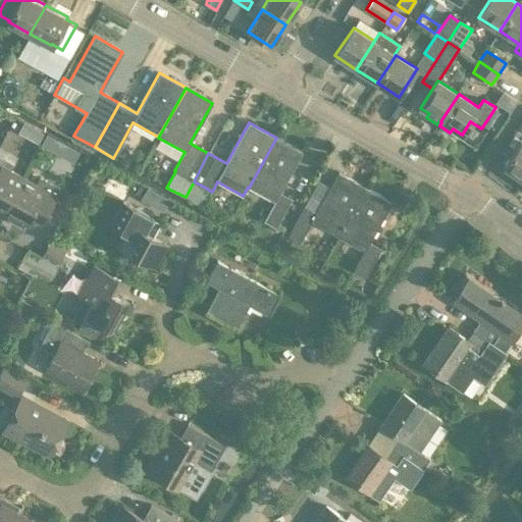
[(27,138),(37,144),(42,134),(32,128),(27,138)]
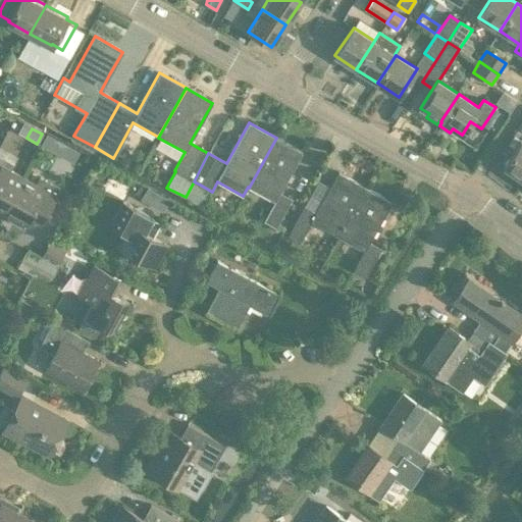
[(56,154),(63,143),(47,134),(41,145),(56,154)]
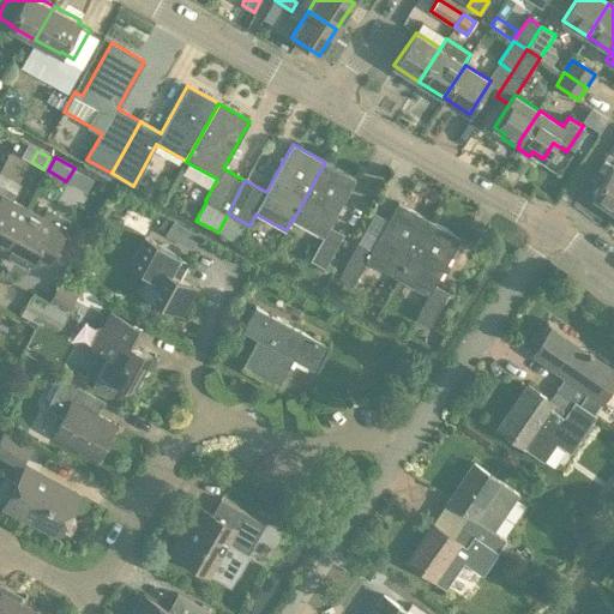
[(606,160),(591,180),(599,185),(605,178),(613,164),(606,160)]
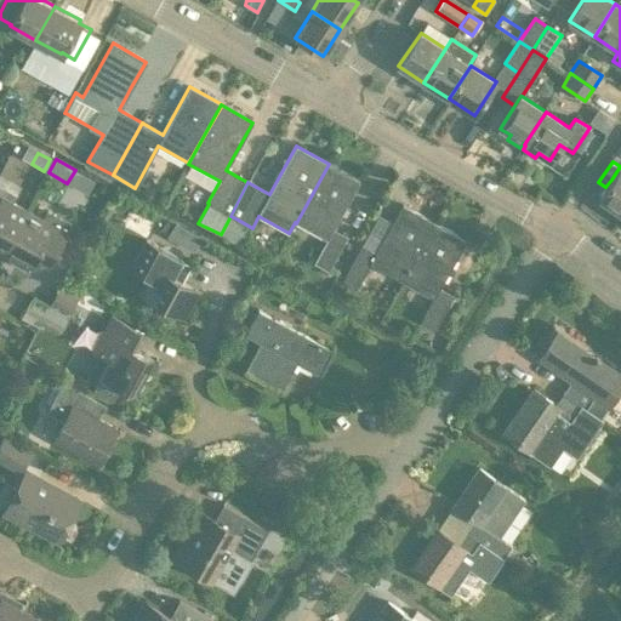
[(329,164),(296,223),(326,240),(314,262),(329,269),(347,237),(332,229),(359,181),(329,164)]
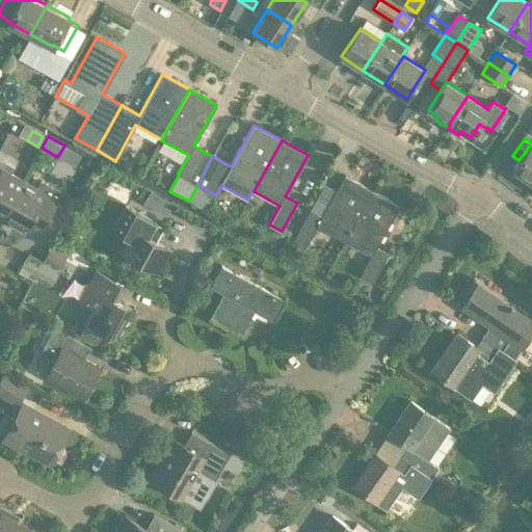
[(531,183),(531,142),(524,154),(519,160),(512,169),(531,183)]
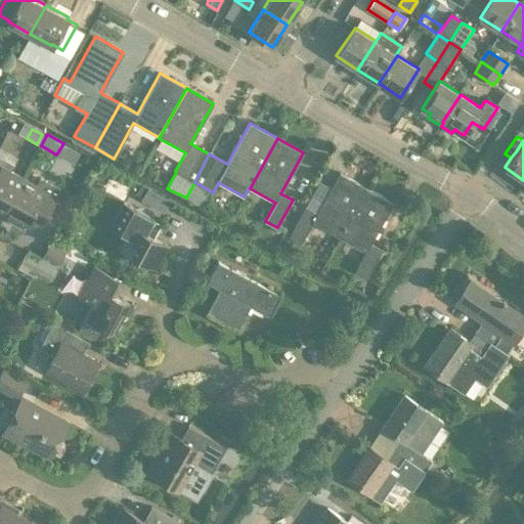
[(0,214),(3,216),(24,178),(10,171),(13,165),(0,157),(0,214)]
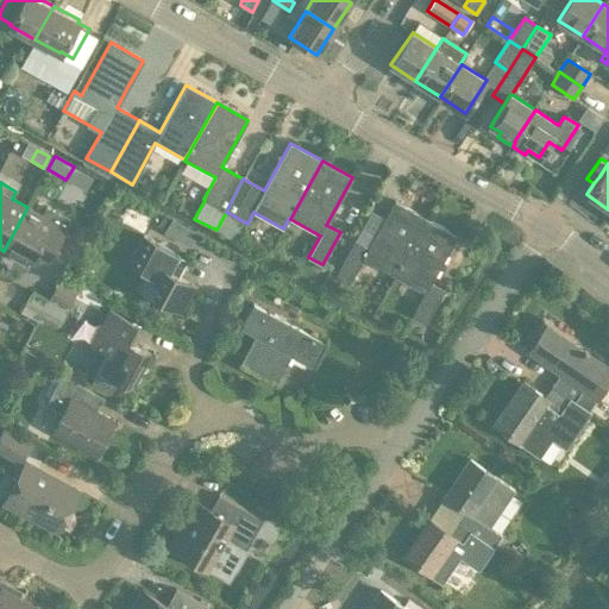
[(395,276),(427,219),(394,201),(369,248),(356,240),(338,274),(352,282),(364,259),(395,276)]
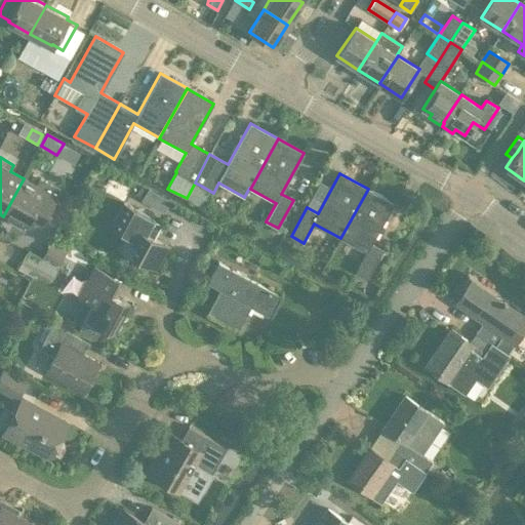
[(24,178),(3,216),(25,228),(30,218),(37,206),(47,212),(61,189),(40,178),(36,186),(24,178)]
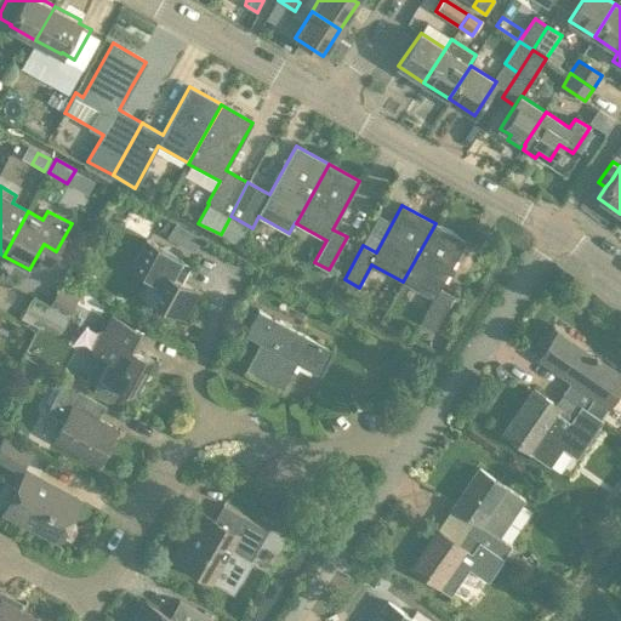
[(436,223),(403,281),(434,298),(422,322),(436,329),(454,295),(440,289),(467,240),(436,223)]
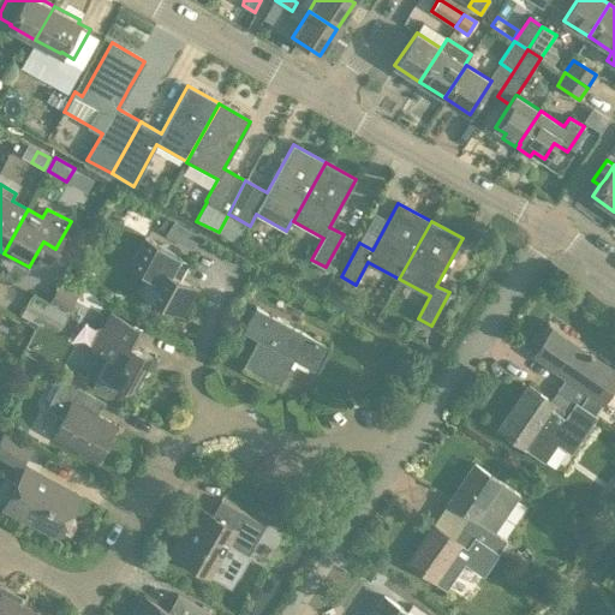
[(145,237),(130,266),(147,275),(138,291),(184,315),(198,288),(179,279),(189,261),(145,237)]
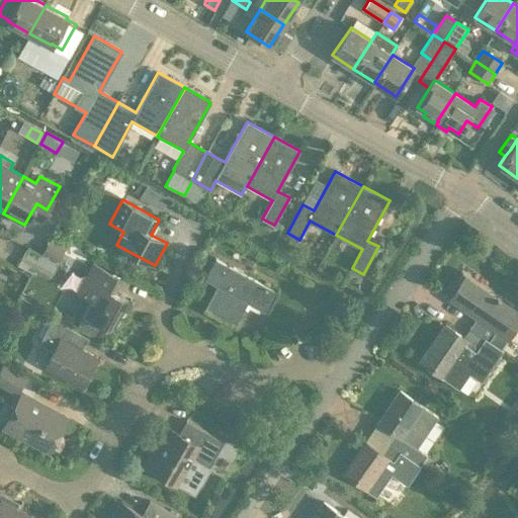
[(58,261),(67,245),(52,237),(42,253),(58,261)]
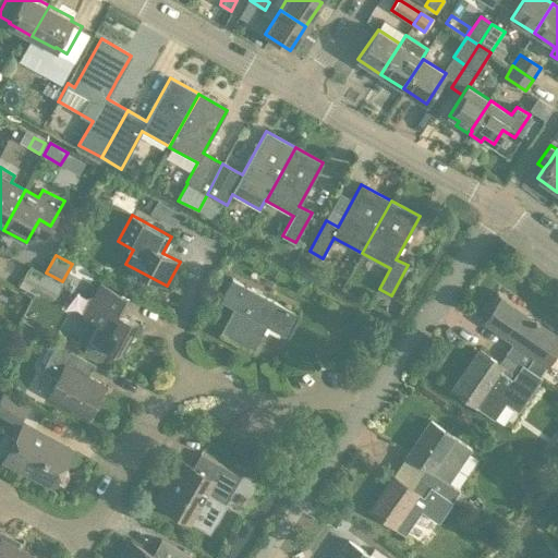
[(234,307),(220,335),(252,352),(267,325),(288,336),(299,315),(231,279),(220,300),(234,307)]
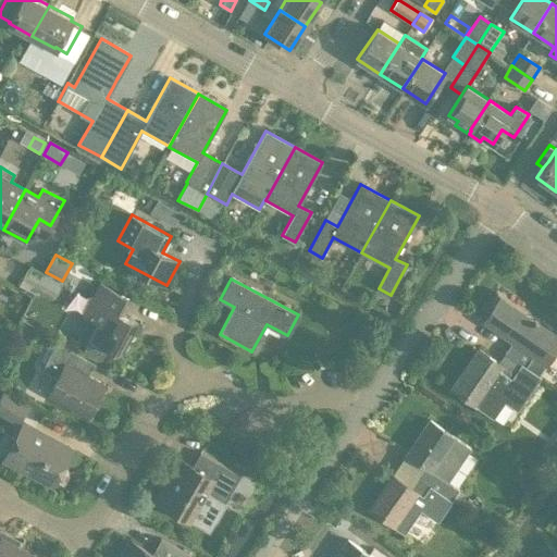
[(100,282),(84,314),(98,322),(85,347),(102,357),(108,346),(121,353),(123,350),(124,350),(125,350),(126,349),(127,348),(128,347),(130,346),(130,345),(130,344),(130,343),(128,342),(128,341),(137,322),(123,314),(132,298),(100,282)]
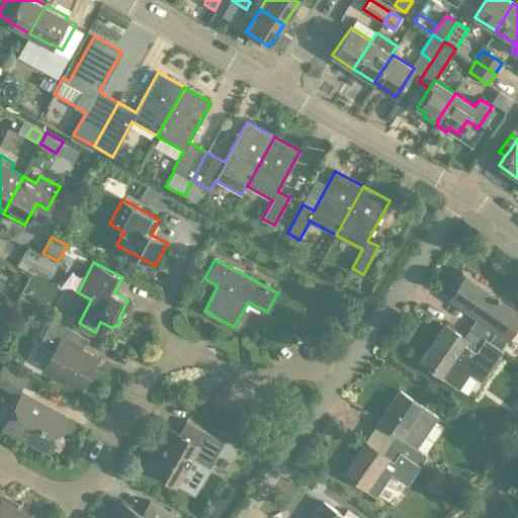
[(469,328),(501,349),(506,341),(517,324),(517,314),(496,298),(496,297),(465,277),(449,299),(477,318),(469,328)]
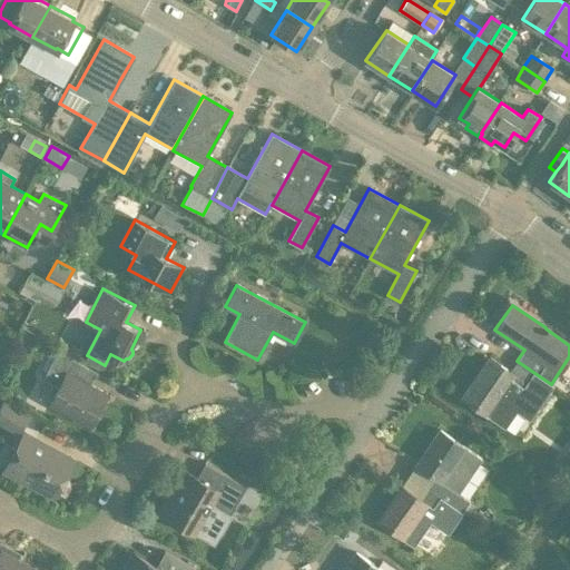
[(59,351),(45,377),(59,385),(49,404),(90,426),(108,393),(90,384),(81,379),(87,366),(59,351)]
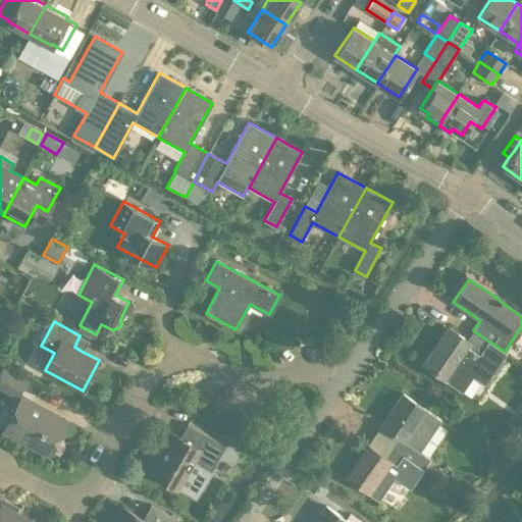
[(507,353),(505,352),(473,330),(467,338),(450,327),(424,364),(447,379),(463,390),(472,376),(484,384),(507,353)]
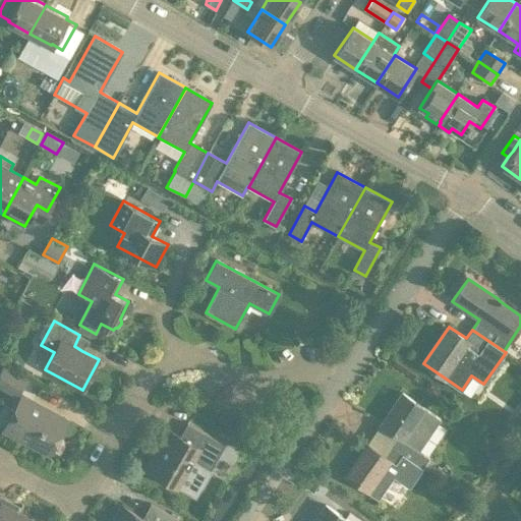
[(0,384),(17,394),(25,380),(4,368),(0,374),(0,384)]
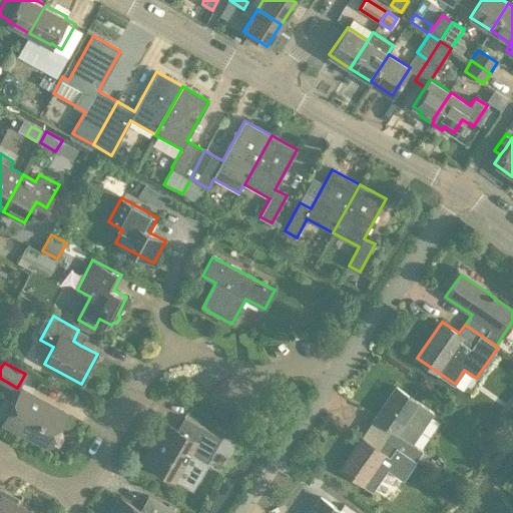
[(386,440),(416,461),(423,451),(413,444),(434,412),(396,387),(375,418),(393,430),(386,440)]
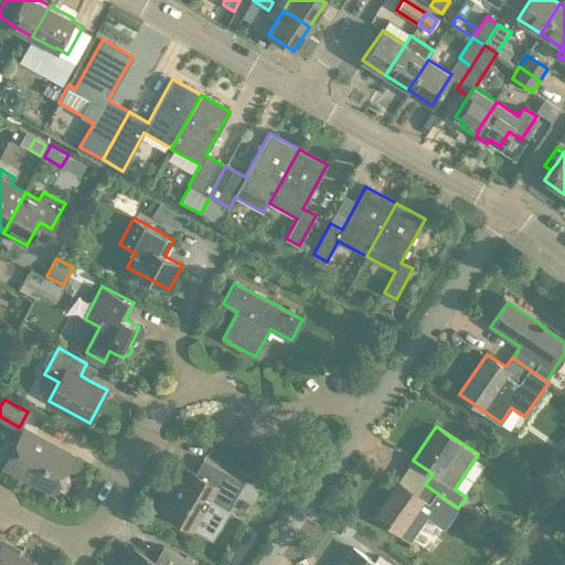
[(51,443),(43,439),(23,428),(3,466),(52,491),(72,455),(51,443)]
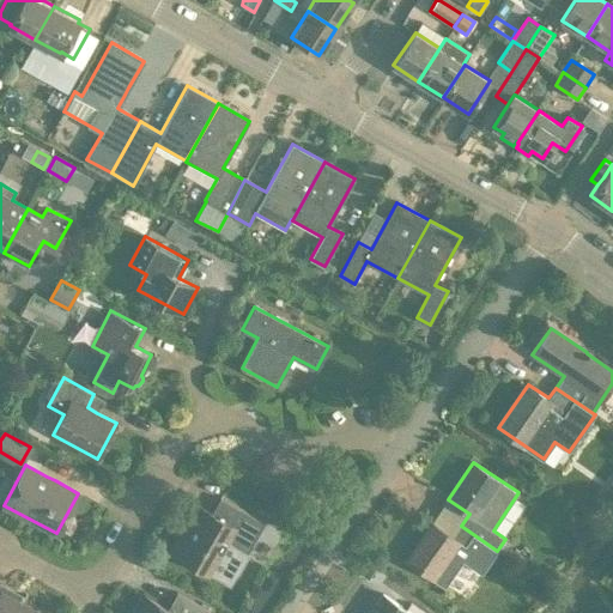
[(198,504),(171,551),(208,571),(230,583),(247,552),(226,540),(229,536),(249,548),(265,523),(228,502),(218,516),(211,513),(198,504)]
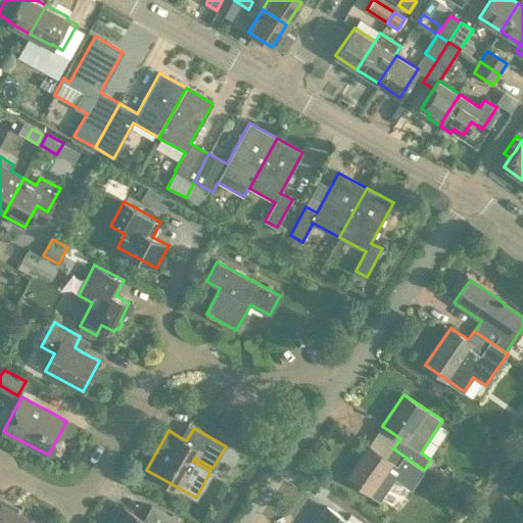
[(502,461),(511,454),(504,444),(494,452),(502,461)]
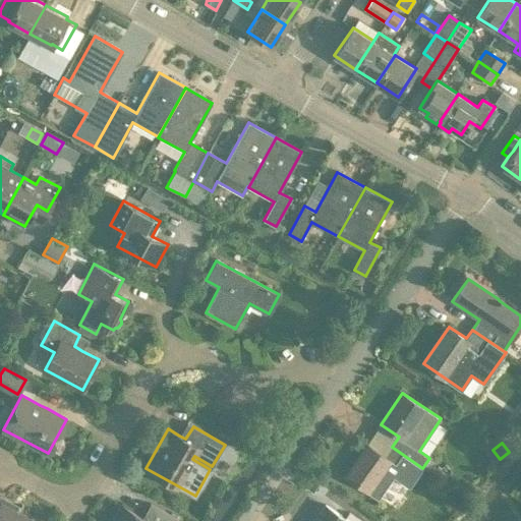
[(368,444),(346,476),(379,498),(400,466),(416,477),(424,482),(430,473),(422,468),(392,447),(386,456),(368,444)]
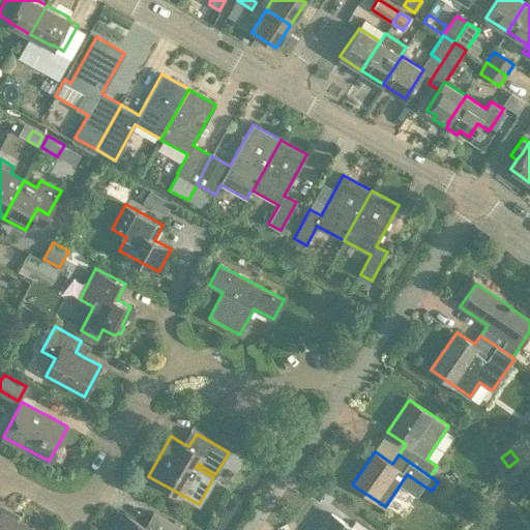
[(316,484),(310,494),(319,500),(325,492),(316,484)]
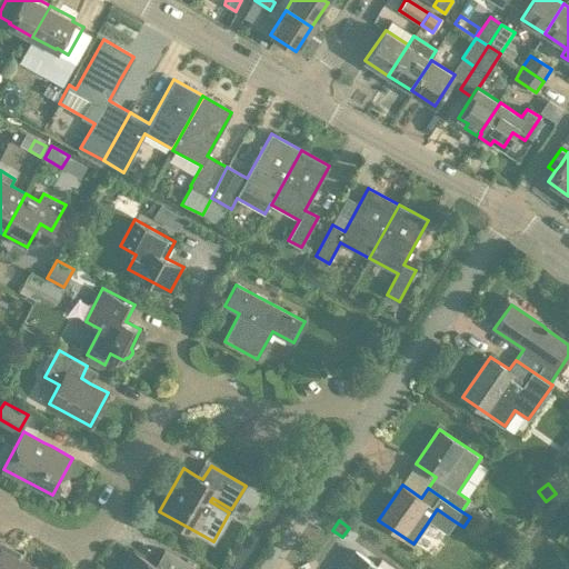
[(0,551),(0,568),(39,568),(1,549),(0,551)]
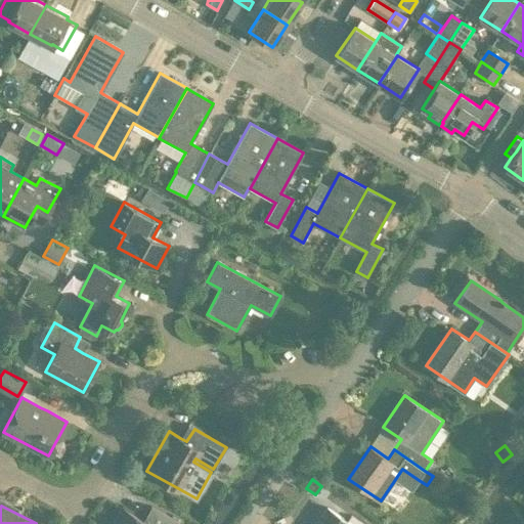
[(116,523),(178,523),(179,522),(151,507),(143,520),(122,509),(114,522),(116,523)]
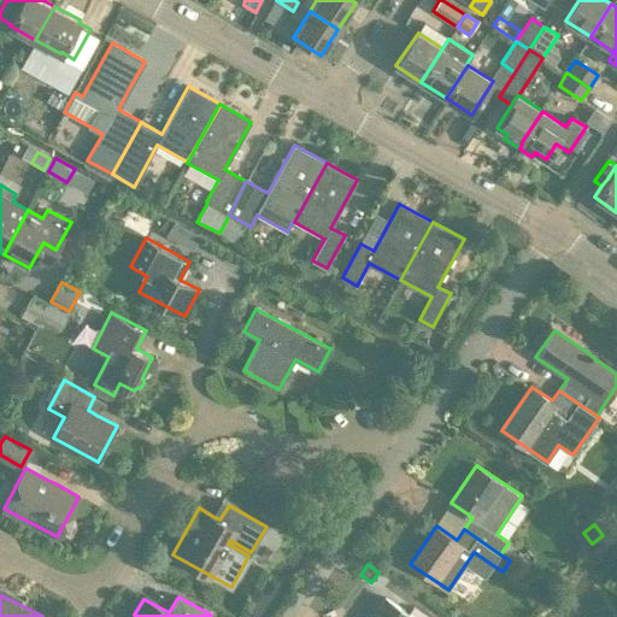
[(412,616),(387,599),(374,616),(412,616)]
